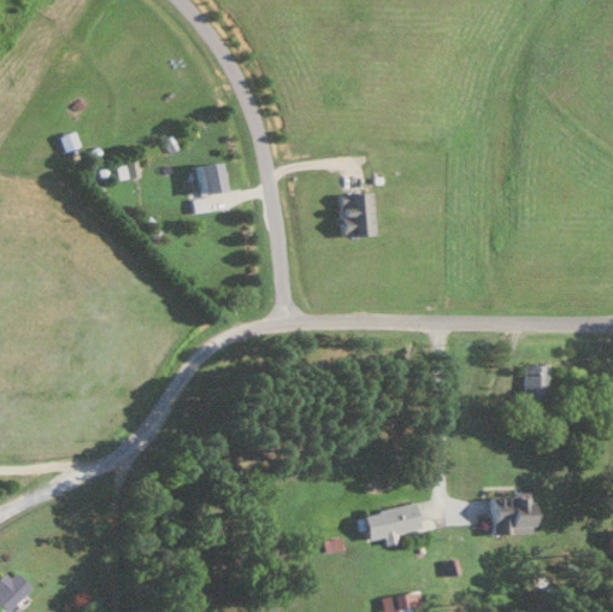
[(139,178),(136,160),(116,163),(118,181),(139,178)]
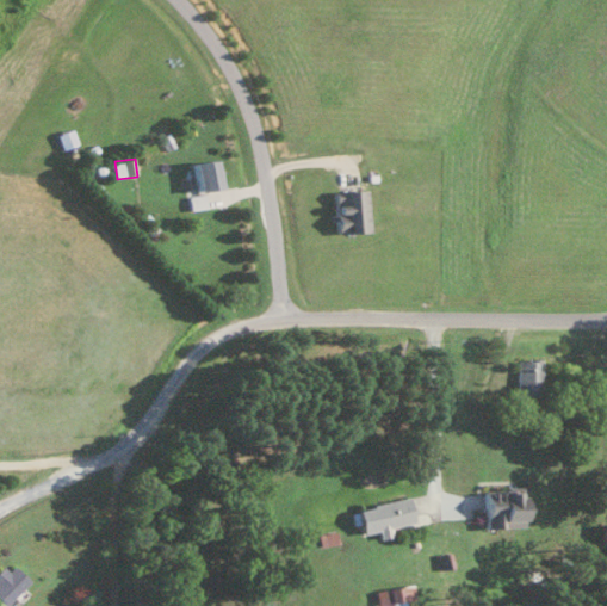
[(198,193),(221,189),(215,161),(193,165),(198,193)]
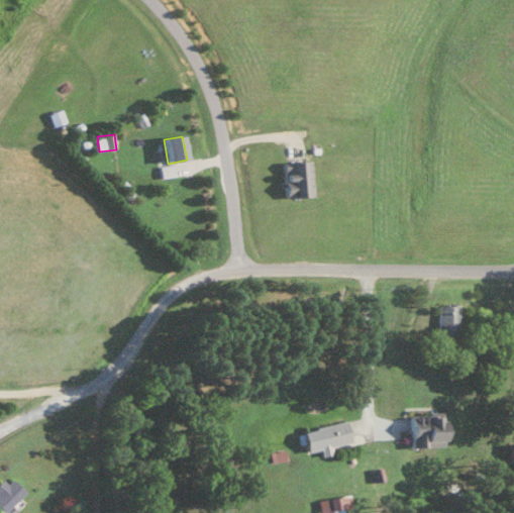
[(285,163),(286,198),(313,198),(312,162),(285,163)]
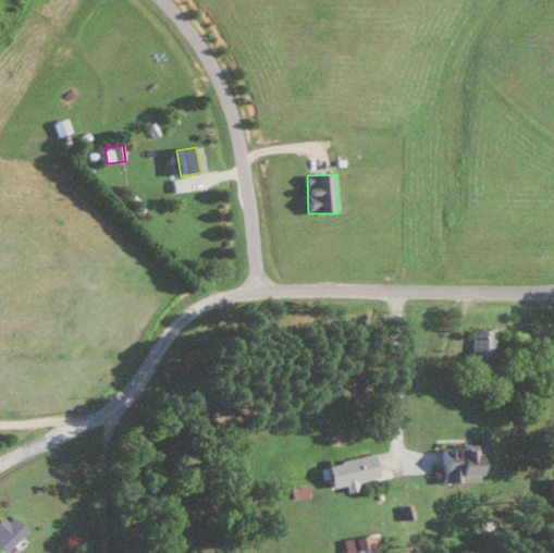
[(474,330),(474,364),(495,364),(494,330),(474,330)]
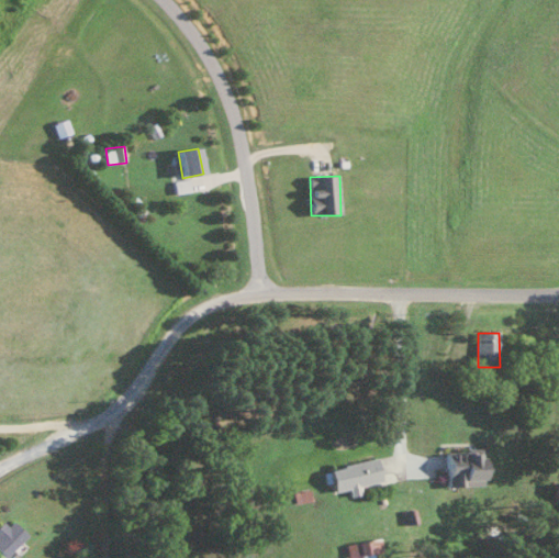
[(447,455),(448,488),(483,488),(482,454),(447,455)]
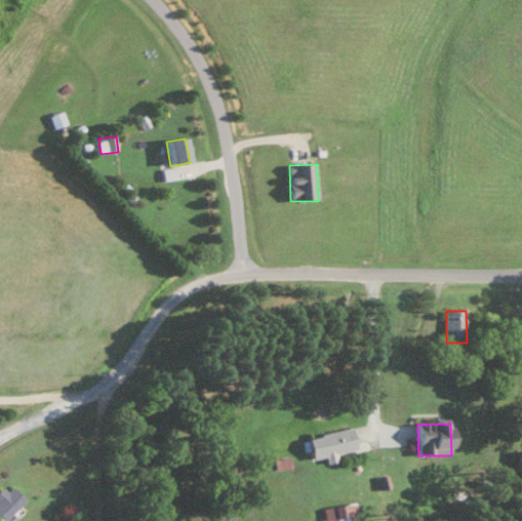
[(337,455),(358,451),(354,430),(309,438),(313,462),(327,458),(328,465),(338,463),(337,455)]
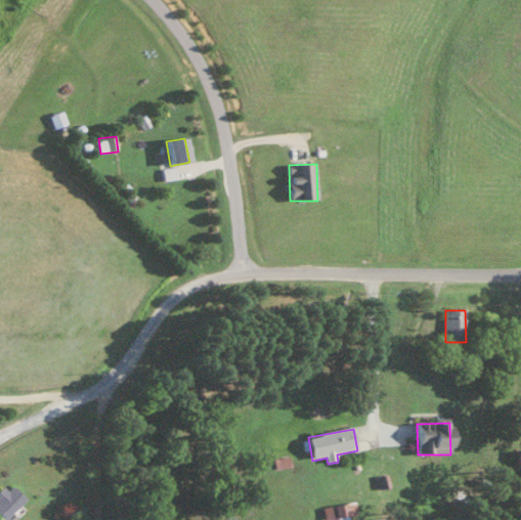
[(27,501),(10,484),(0,493),(0,513),(5,519),(8,519),(27,501)]
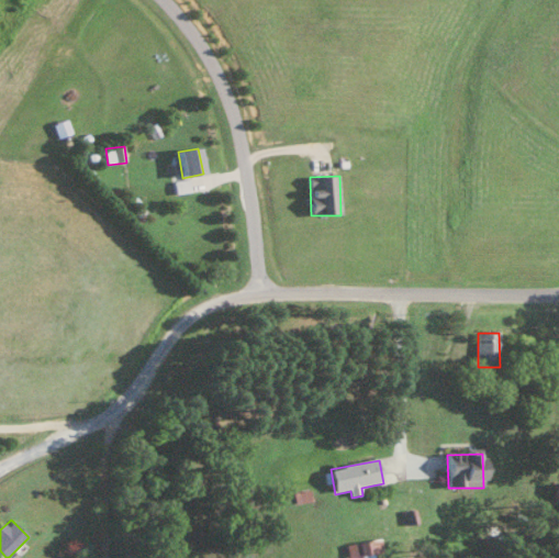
[(375,557),(375,555),(383,554),(382,540),(351,545),(354,557),(375,557)]
